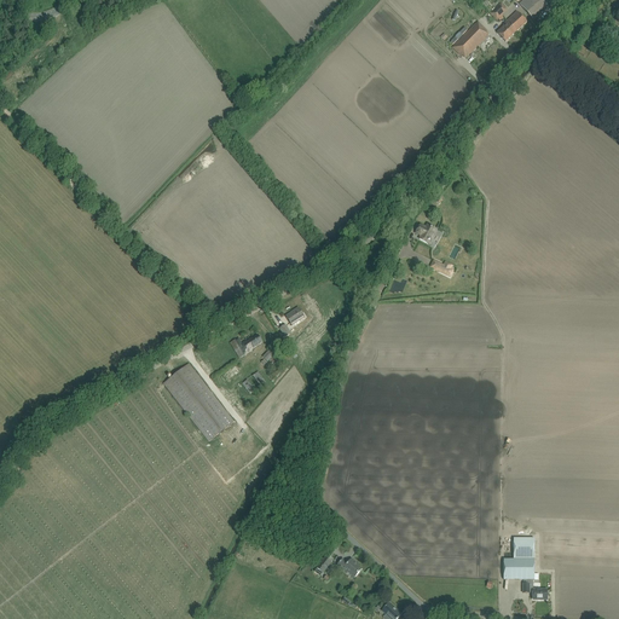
[(524,0),(519,5),(531,17),(545,4),(541,0),(524,0)]
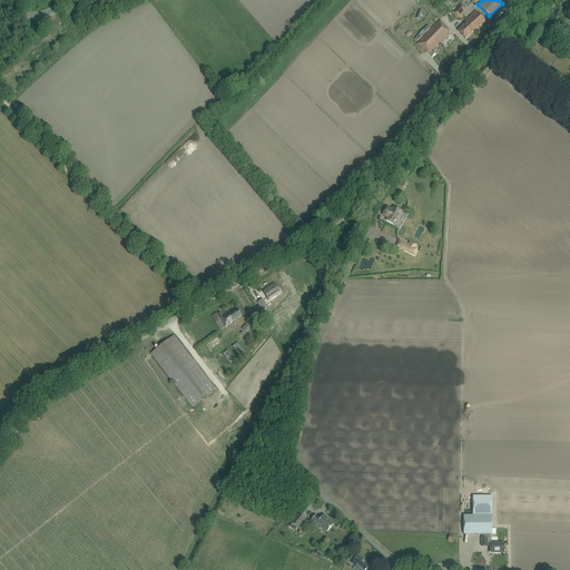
[(457,17),(467,8),(462,3),(452,12),(457,17)]
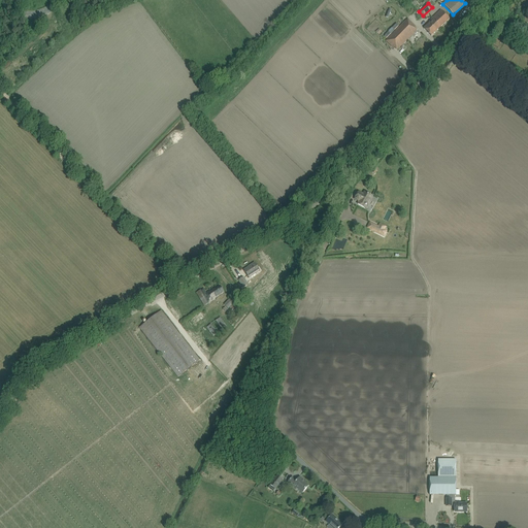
[(424,28),(431,36),(450,20),(440,9),(431,19),(432,20),(424,28)]
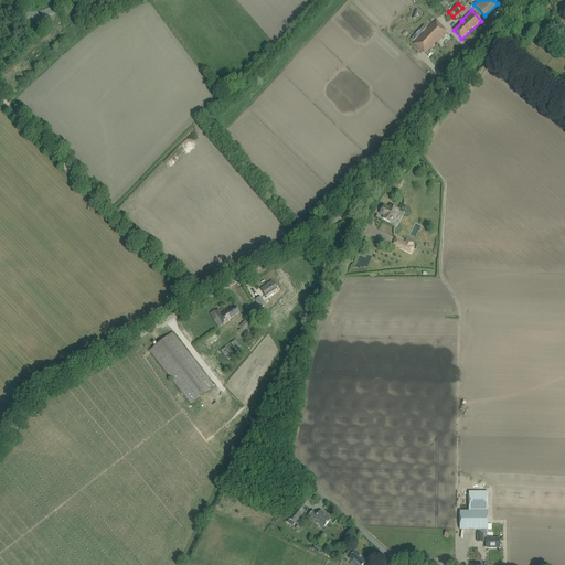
[(436,20),(413,43),(414,44),(414,45),(422,52),(423,51),(425,53),(427,52),(436,43),(446,32),(444,30),(445,28),(436,20)]
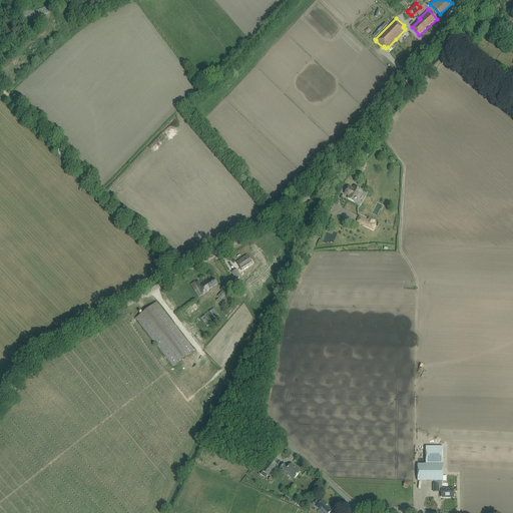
[(358,198),(362,190),(355,186),(353,188),(349,186),(345,193),(346,194),(346,193),(348,194),(348,195),(349,195),(348,198),(354,202),(355,200),(356,200),(356,199),(357,197),(358,198)]
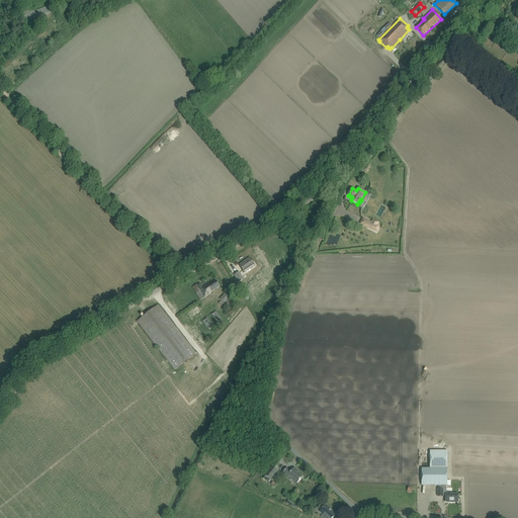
[(360,224),(376,232),(379,227),(363,219),(360,224)]
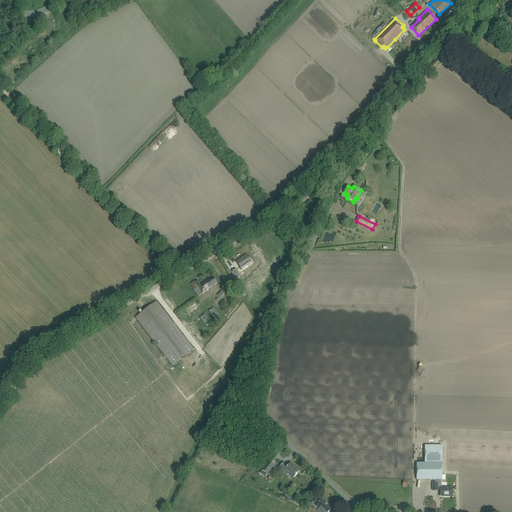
[(243,258),(237,262),(241,269),(252,263),(247,255),(243,257),(243,258)]
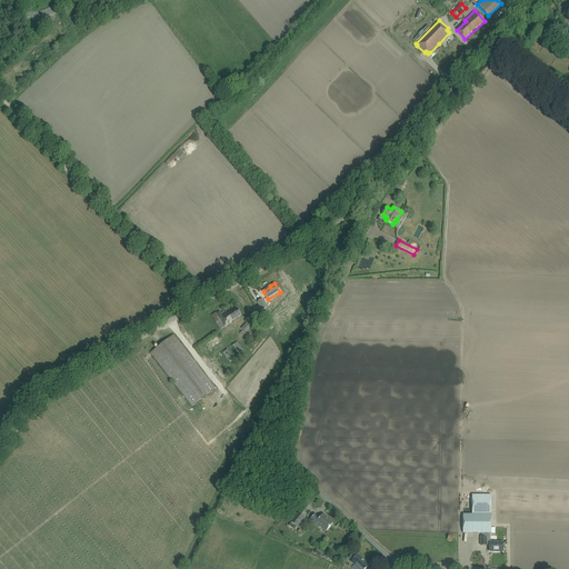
[(262,299),(257,302),(262,310),(268,307),(262,299)]
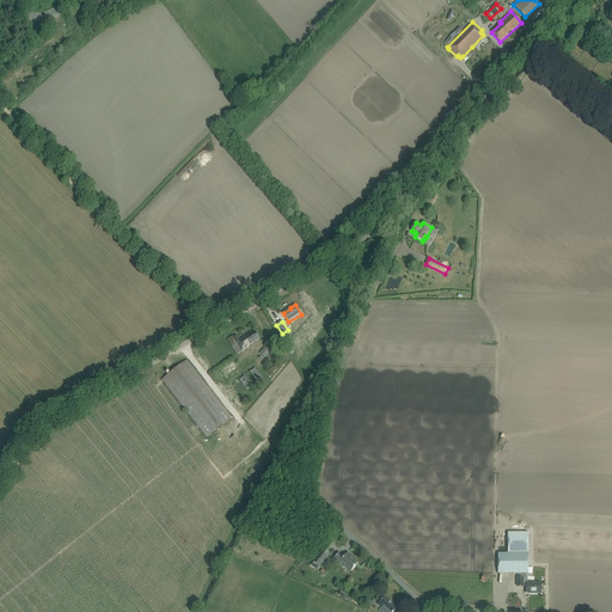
[(236,334),(227,340),(237,355),(250,347),(249,346),(259,338),(255,331),(244,338),(243,337),(239,340),(236,334)]
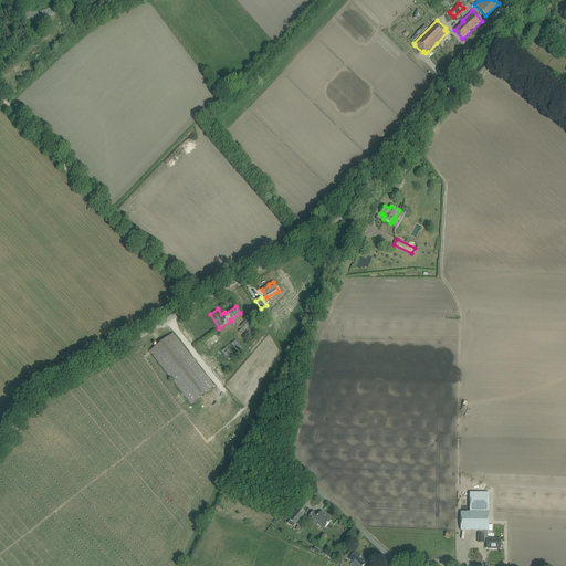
[(247,321),(240,326),(244,331),(250,325),(247,321)]
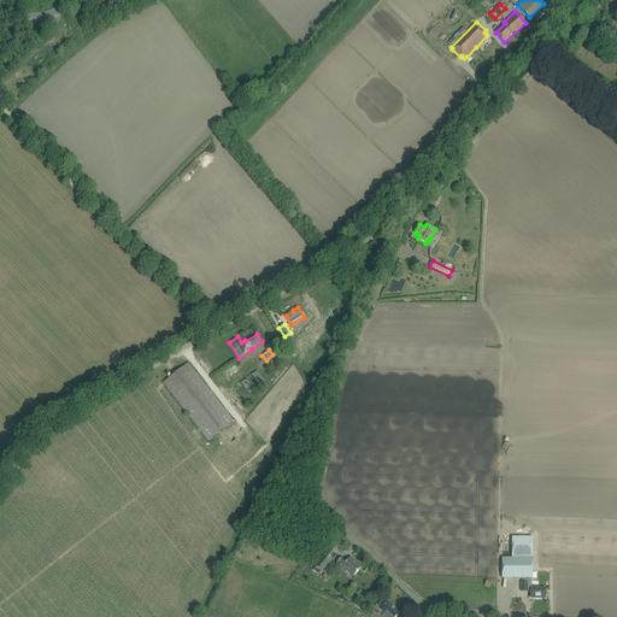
[(188,363),(163,383),(209,440),(233,421),(188,363)]
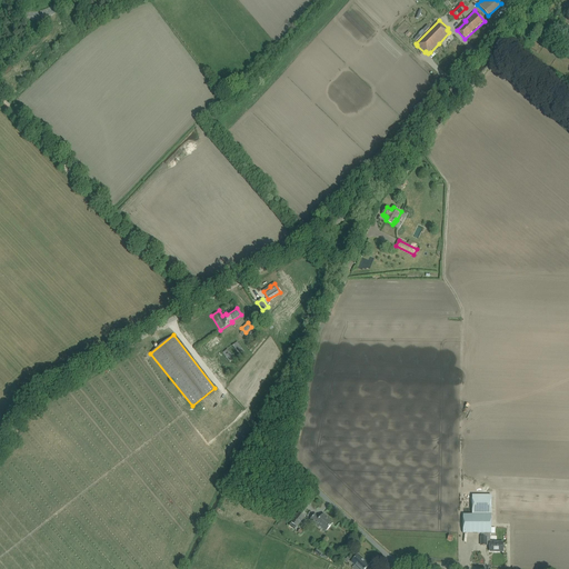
[(237,342),(232,346),(239,356),(245,351),(237,342)]
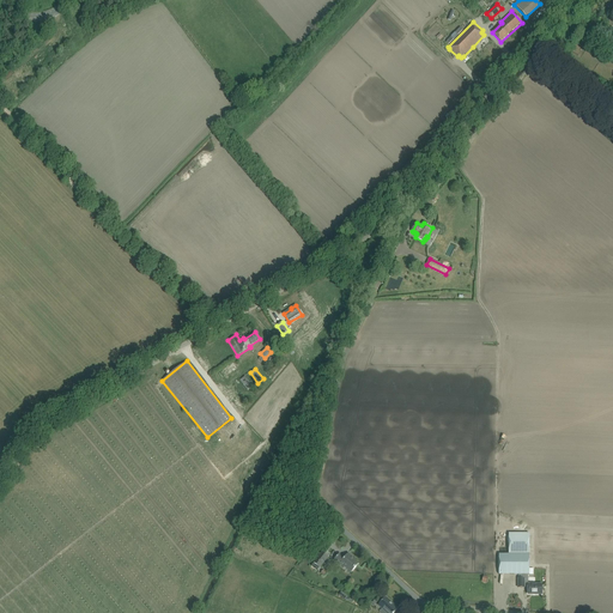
[(244,377),(240,381),(248,390),(253,387),(244,377)]
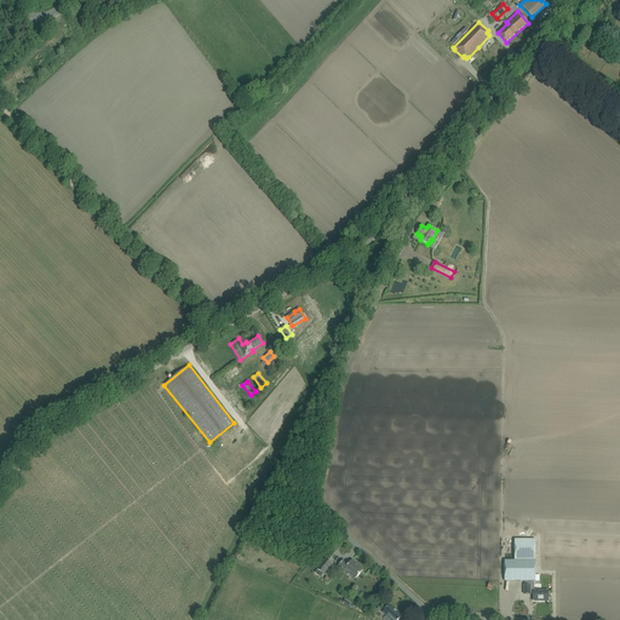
[(535,561),(535,540),(515,540),(515,561),(505,561),(505,581),(524,581),(524,585),(524,595),(530,595),(530,593),(534,593),(534,601),(541,601),(541,602),(549,602),(549,591),(534,591),(534,581),(535,581),(535,561)]
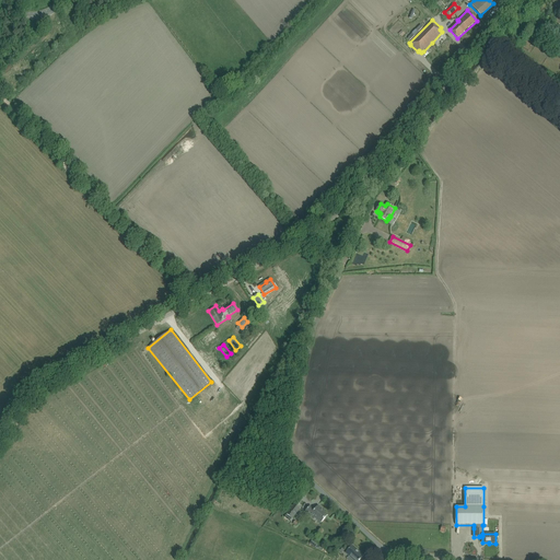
[(287,514),(292,518),(301,506),(295,502),(287,514)]
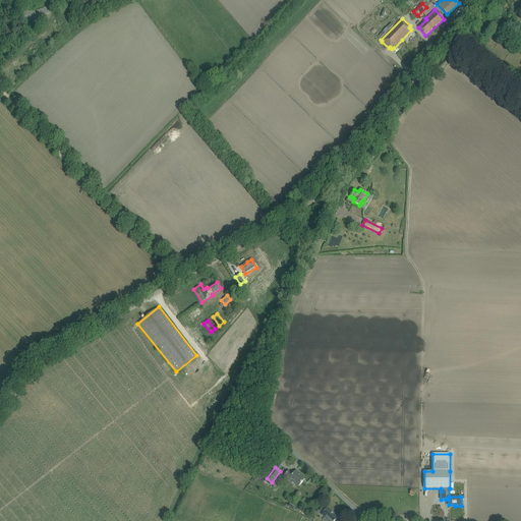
[(298,486),(304,479),(300,476),(301,475),(296,471),(293,474),(288,471),(284,476),(291,483),(293,481),(298,486)]
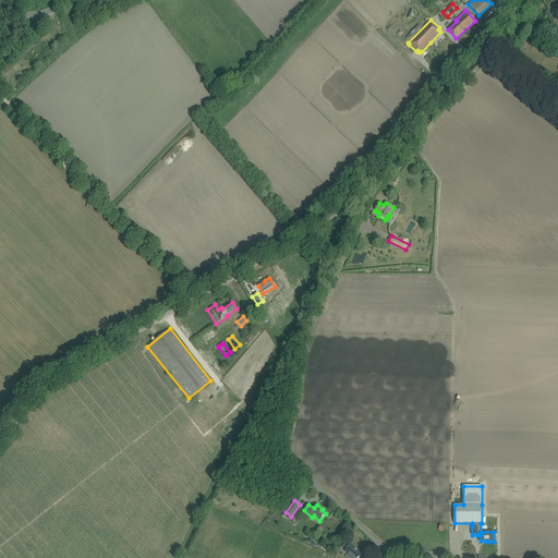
[(359,557),(362,555),(351,544),(344,550),(351,557),(359,557)]
